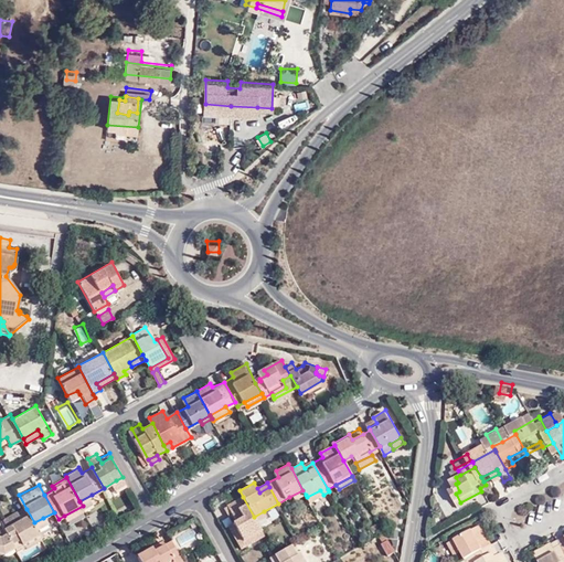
[(306,495),(302,490),(289,497),(293,502),(306,495)]
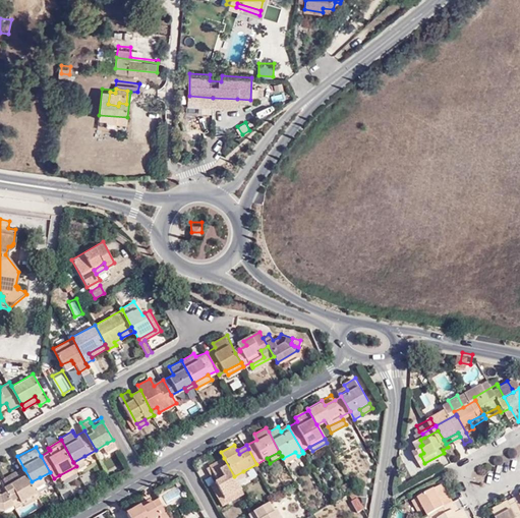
[(283,458),(285,463),(298,456),(295,452),(283,458)]
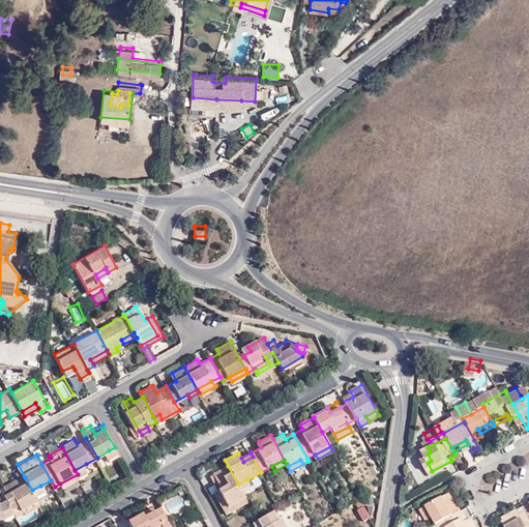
[(451,461),(432,471),(434,475),(453,465),(451,461)]
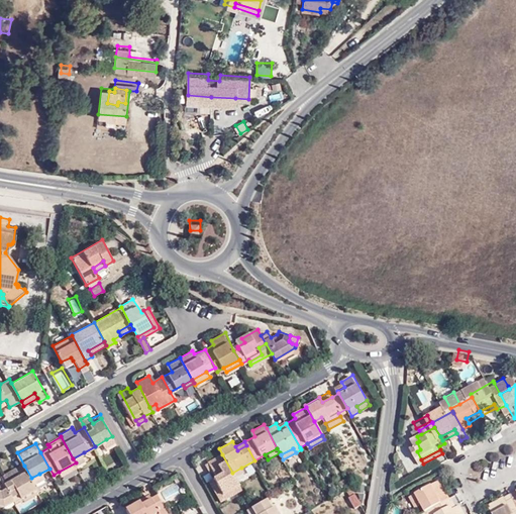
[(84,452),(73,458),(76,463),(77,464),(87,457),(84,452)]
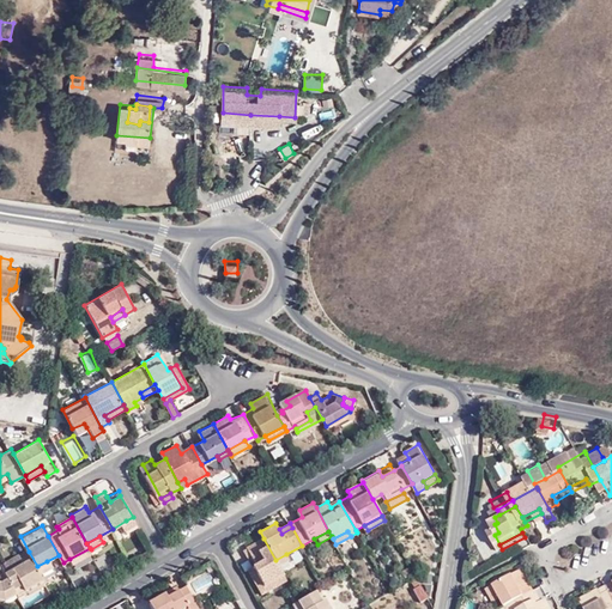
[(276,560),(264,539),(247,548),(256,565),(249,568),(262,591),(286,578),(279,567),(276,560)]
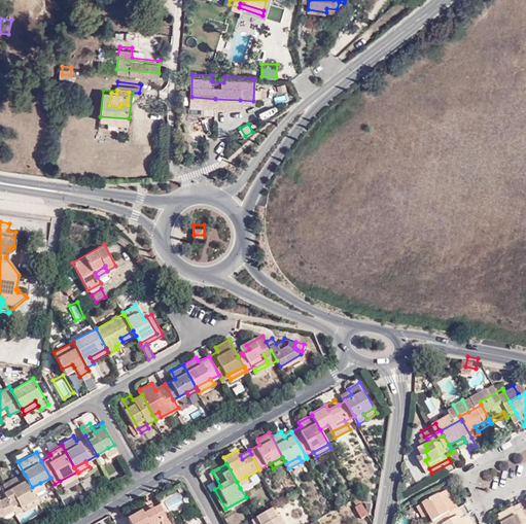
[(79,475),(78,473),(77,472),(60,481),(62,485),(79,475)]
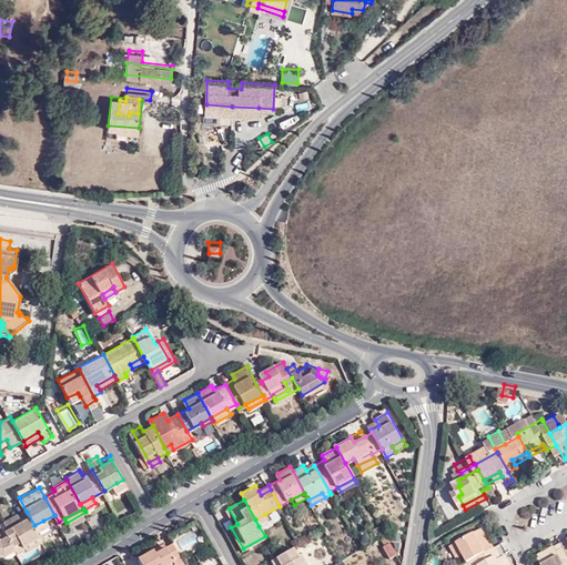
[(6,526),(6,530),(21,521),(20,518),(23,516),(22,514),(19,510),(2,520),(4,522),(6,526)]
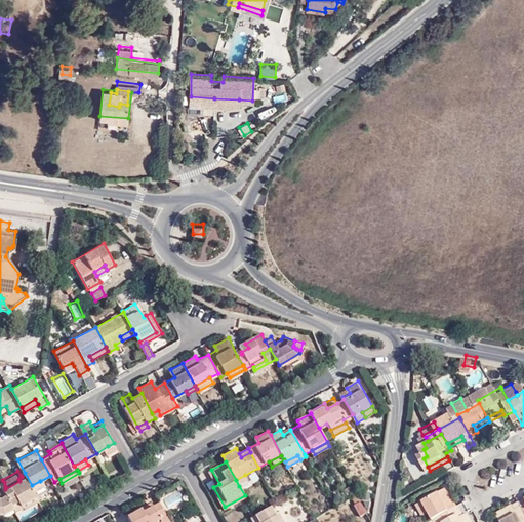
[(23,505),(38,496),(36,492),(32,485),(25,473),(21,475),(22,477),(18,479),(19,481),(5,489),(13,504),(19,499),(23,505)]
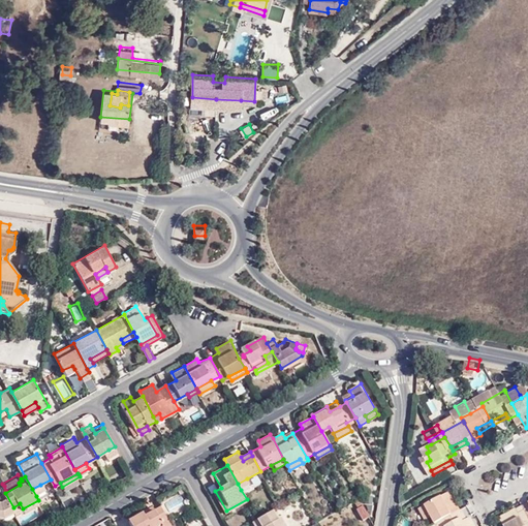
[(238,484),(241,490),(250,485),(247,478),(238,484)]
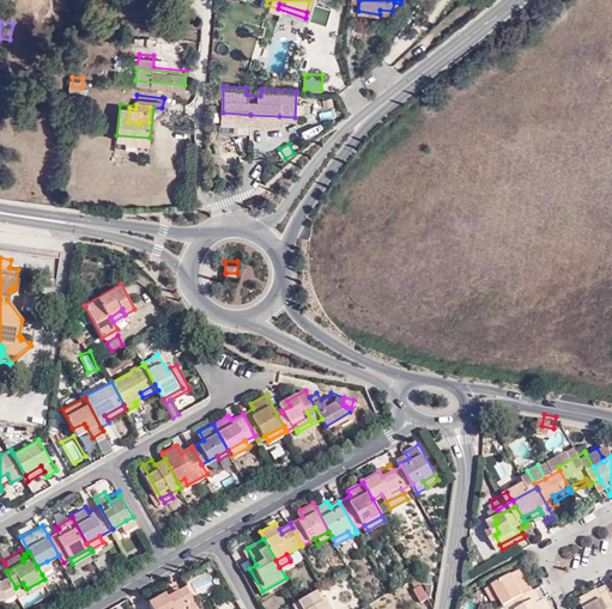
[(52,570),(47,561),(37,566),(42,574),(52,570)]
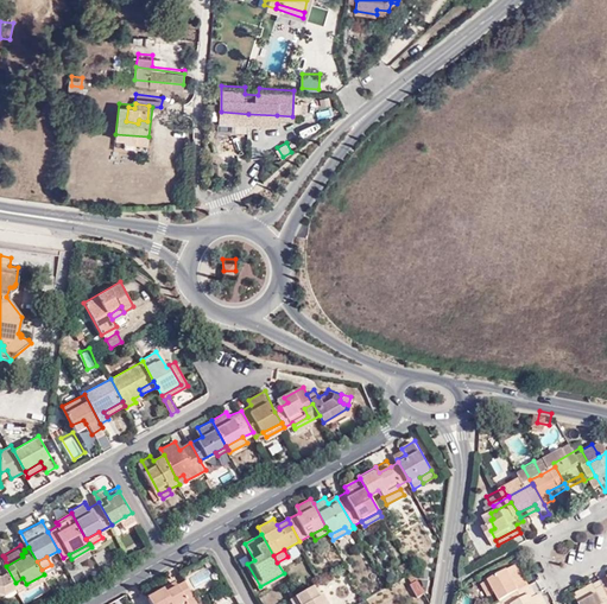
[(511,595),(531,584),(535,582),(522,560),(491,578),(499,592),(504,598),(511,595)]
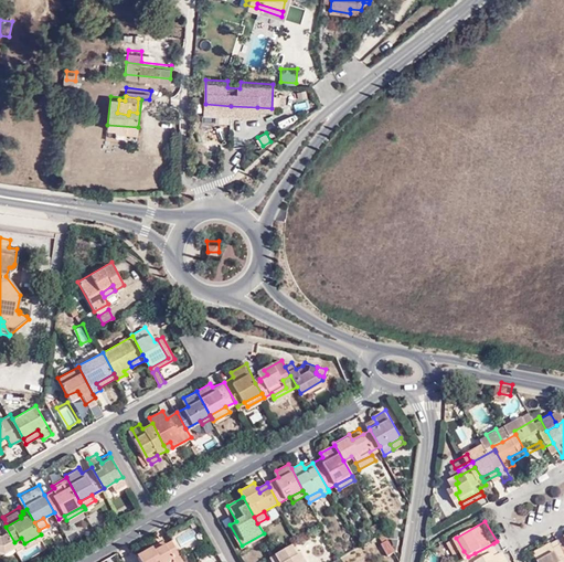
[(0,552),(2,553),(3,548),(14,542),(6,527),(0,526),(0,552)]
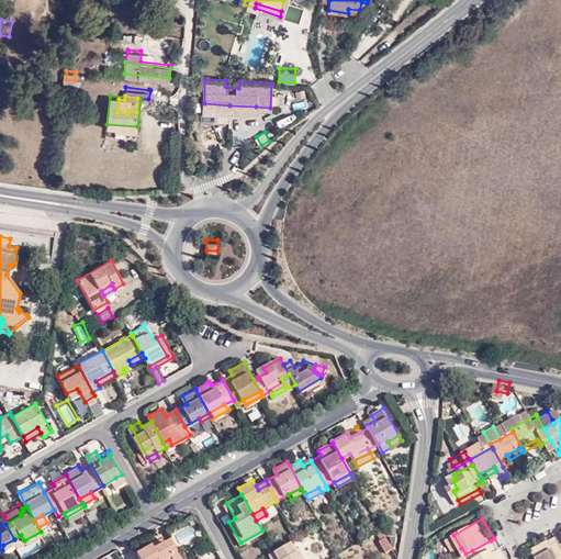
[(385,550),(393,547),(385,528),(379,532),(385,550)]
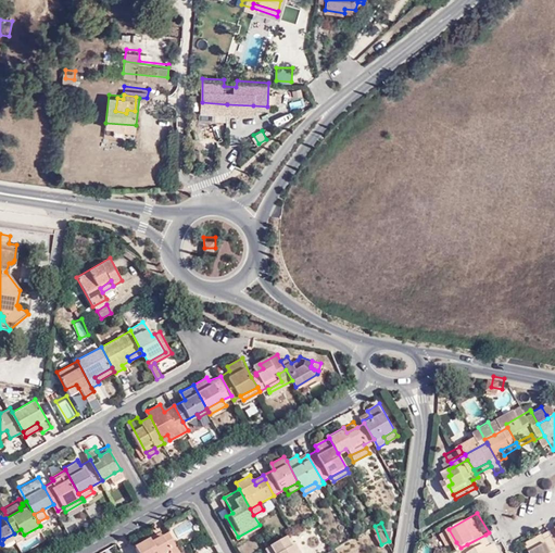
[(24,535),(21,529),(14,533),(17,539),(24,535)]
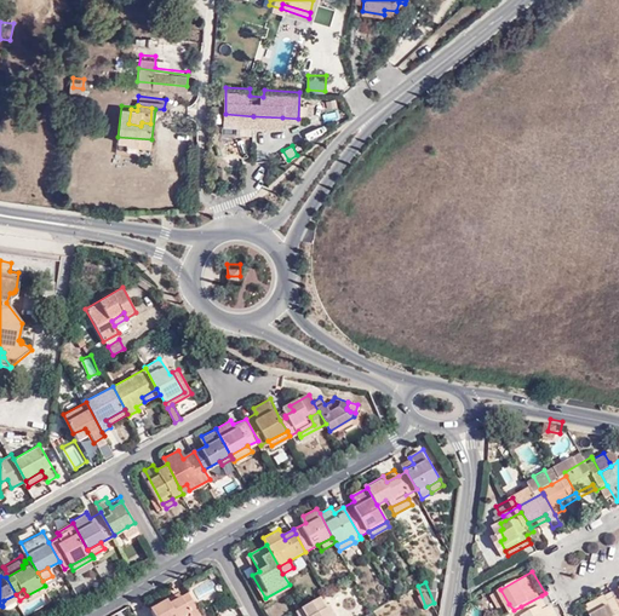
[(28,609),(53,598),(49,589),(24,600),(28,609)]
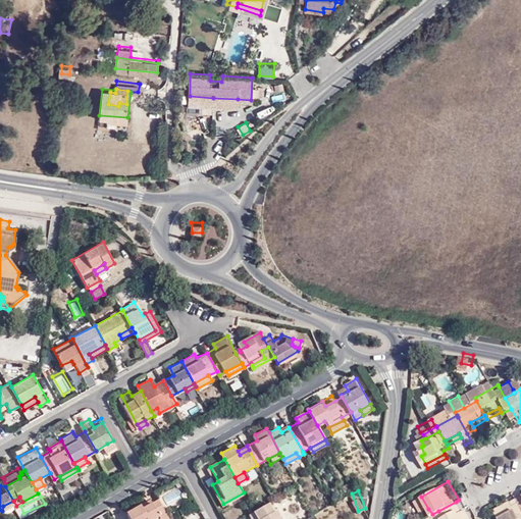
[(428,509),(421,497),(416,500),(423,512),(428,509)]
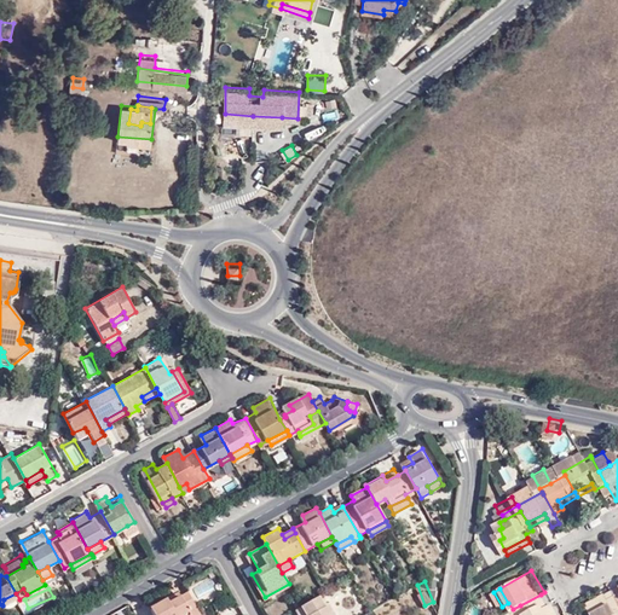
[(617,589),(588,604),(593,614),(617,614),(617,589)]
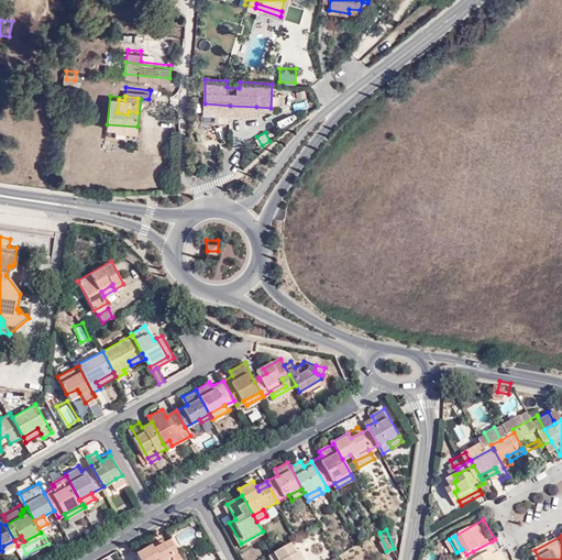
[(496,538),(495,539),(492,541),(498,555),(504,552),(496,538)]
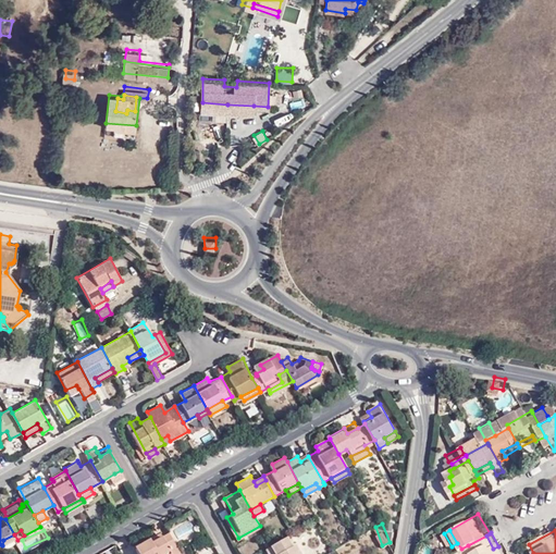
[(178,553),(181,553),(170,533),(162,537),(152,542),(150,538),(135,546),(138,553),(178,553)]
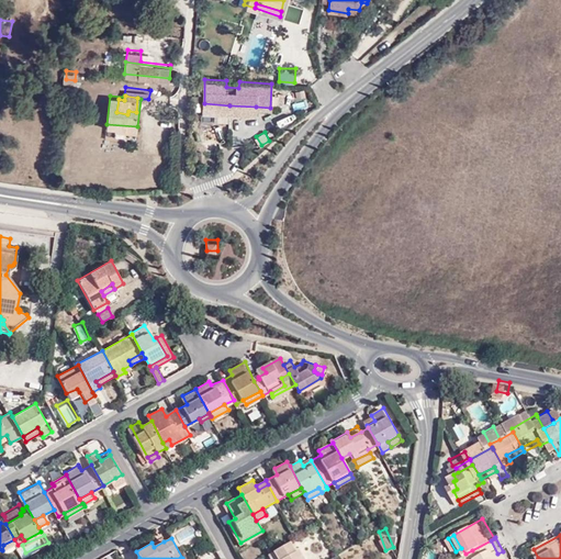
[(6,551),(18,545),(14,539),(3,545),(2,550),(6,551)]
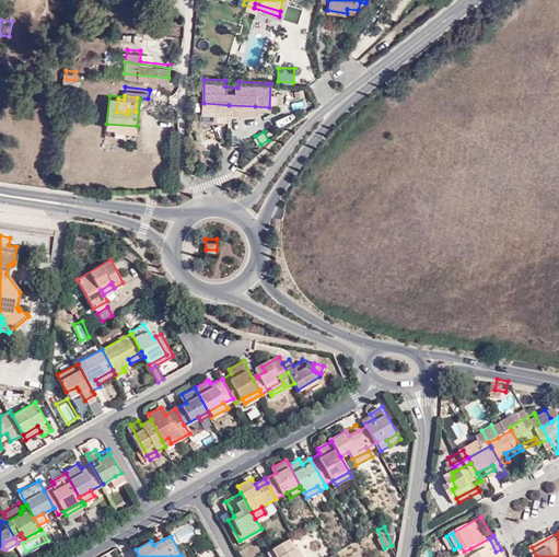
[(303,556),(298,545),(293,547),(289,537),(272,546),(278,556),(277,556),(303,556)]
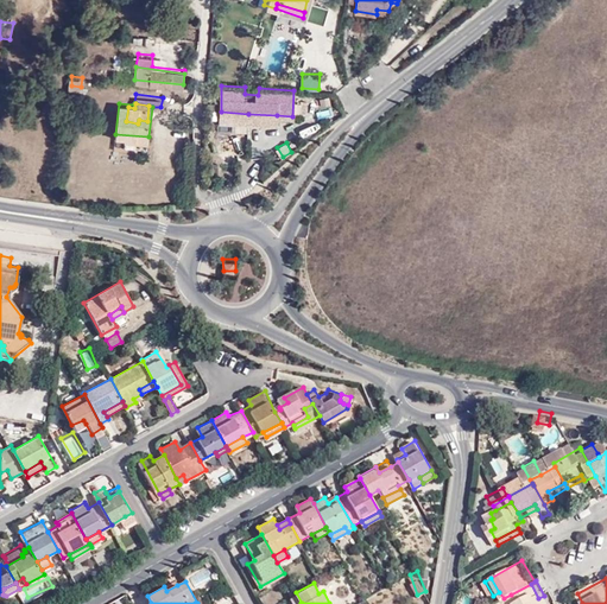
[(538,598),(531,584),(511,595),(517,603),(552,603),(548,593),(544,596),(538,598)]
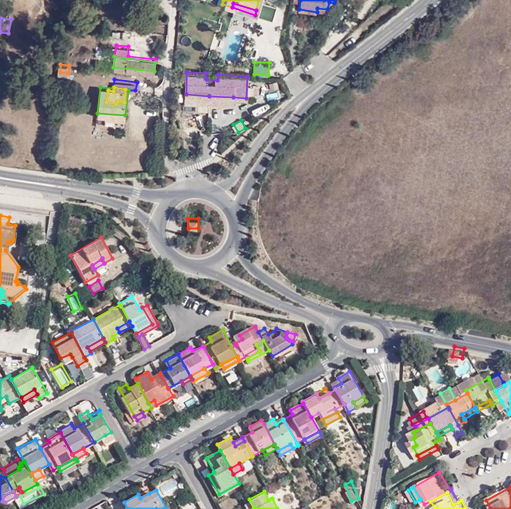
[(249,499),(248,500),(245,501),(249,508),(253,508),(254,508),(249,499)]
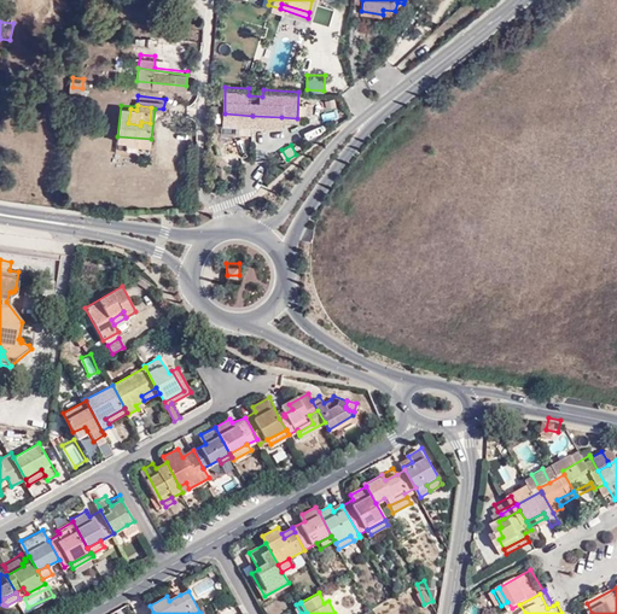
[(473,602),(471,613),(478,613),(482,603),(473,602)]
